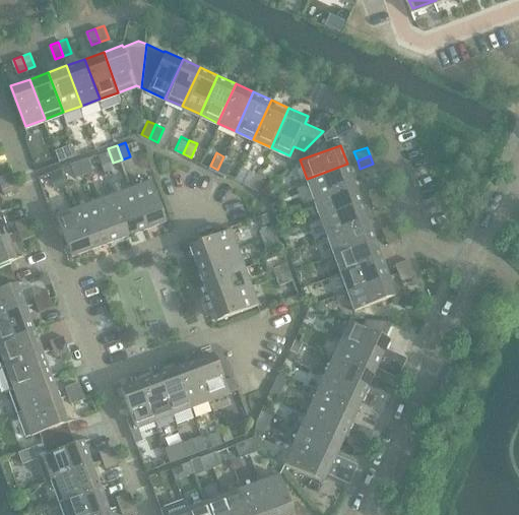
[(88,156),(80,159),(85,173),(93,170),(88,156)]
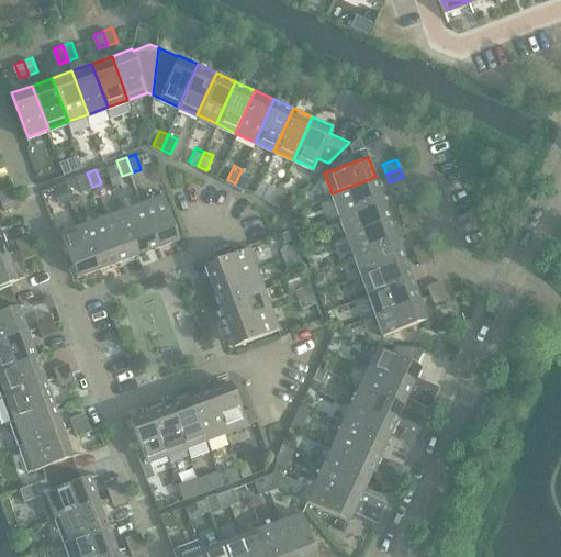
[(250,173),(242,169),(235,184),(244,187),(250,173)]
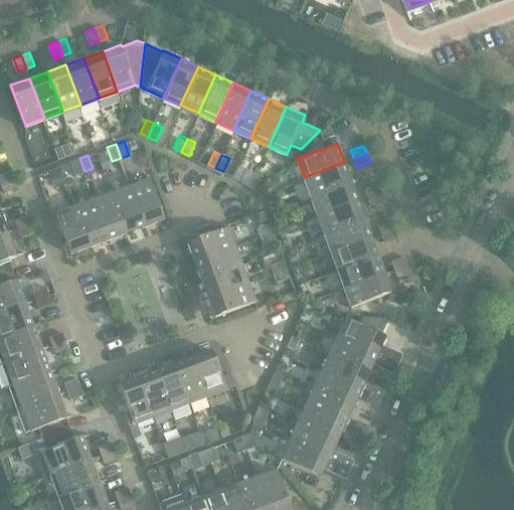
[(75,174),(84,171),(79,158),(70,161),(75,174)]
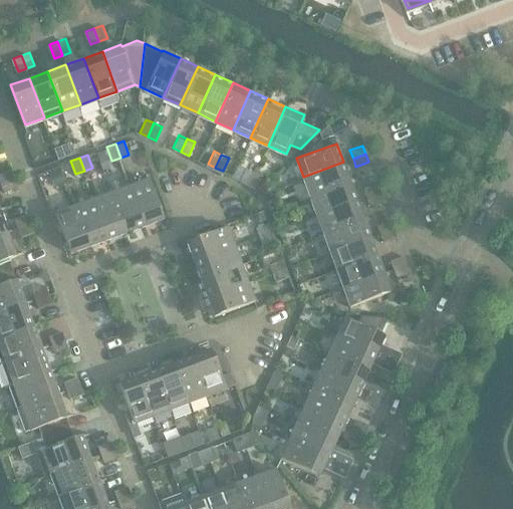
[(349,181),(343,162),(303,177),(310,195),(349,181)]
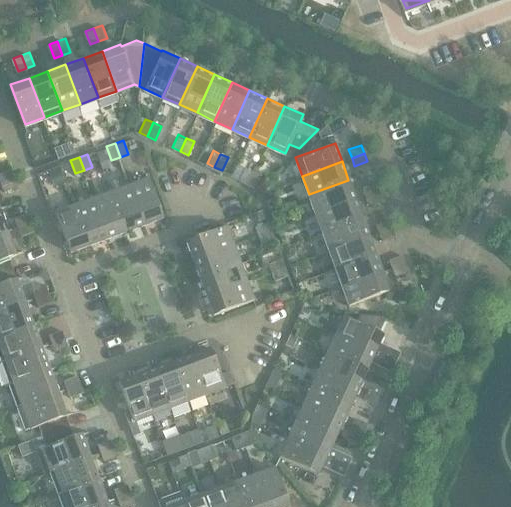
[(0,170),(0,176),(1,180),(15,175),(12,166),(0,170)]
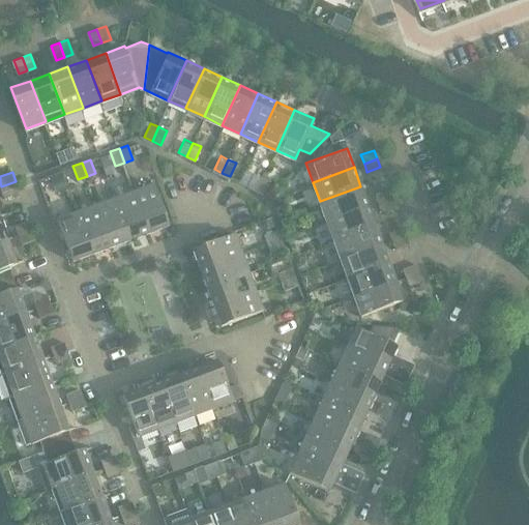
[(257,188),(262,175),(255,172),(248,184),(257,188)]
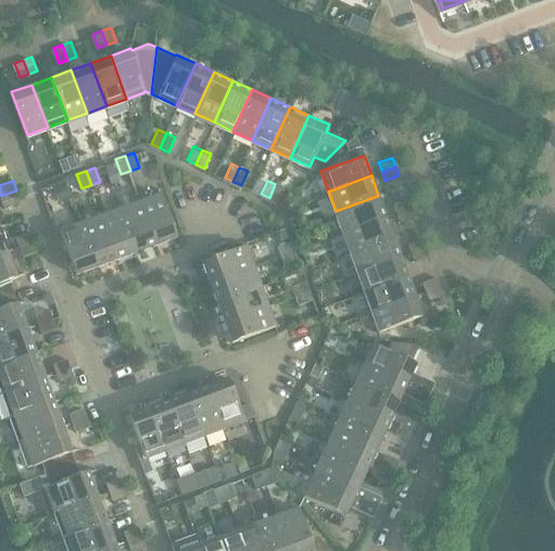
[(60,196),(55,182),(46,185),(51,199),(60,196)]
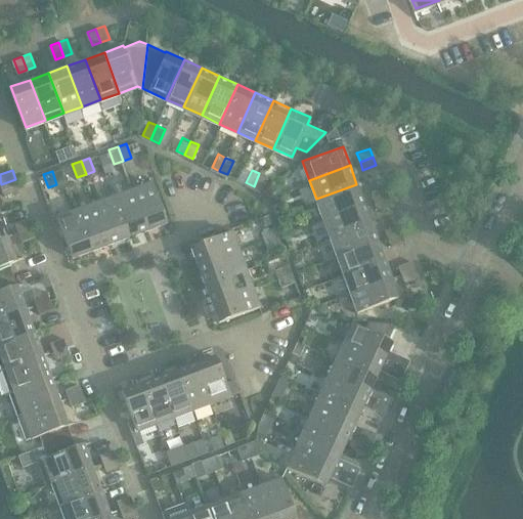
[(268,177),(259,173),(254,186),(262,190),(268,177)]
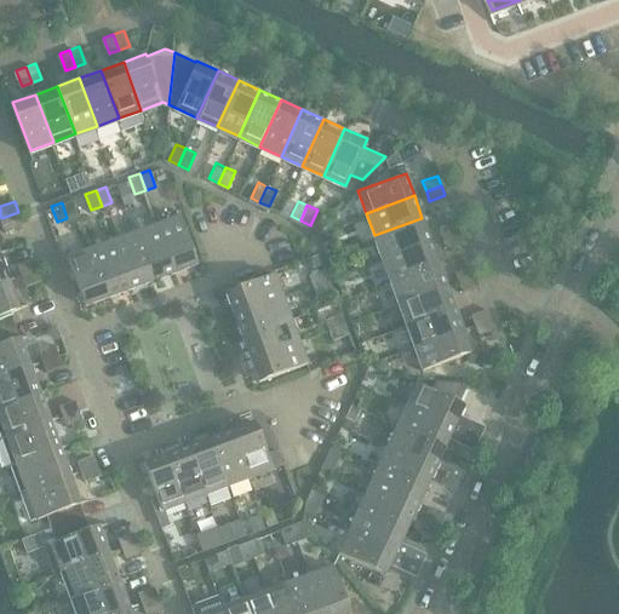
[(22,222),(18,212),(1,218),(6,228),(22,222)]
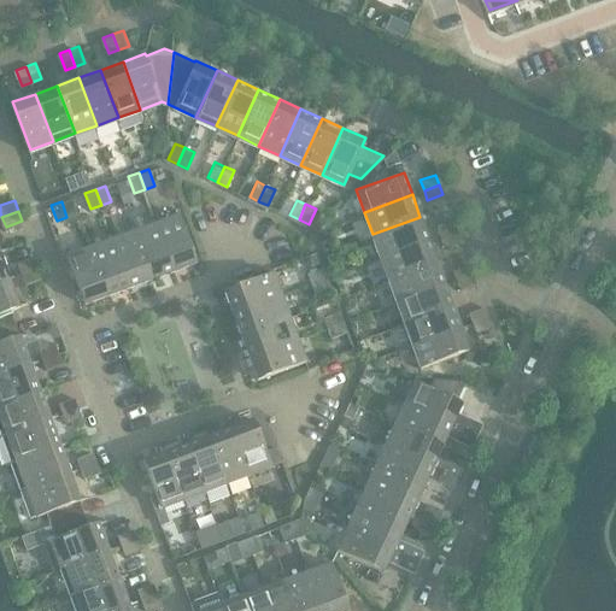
[(157,221),(175,268),(197,260),(179,212),(157,221)]
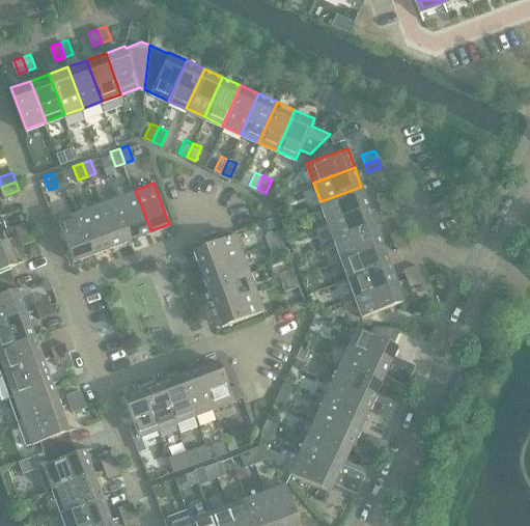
[(367,204),(361,187),(321,201),(327,220),(367,204)]
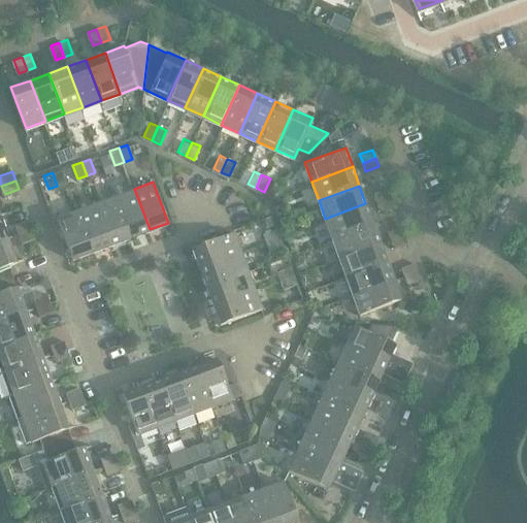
[(372,190),(375,199),(389,195),(386,186),(372,190)]
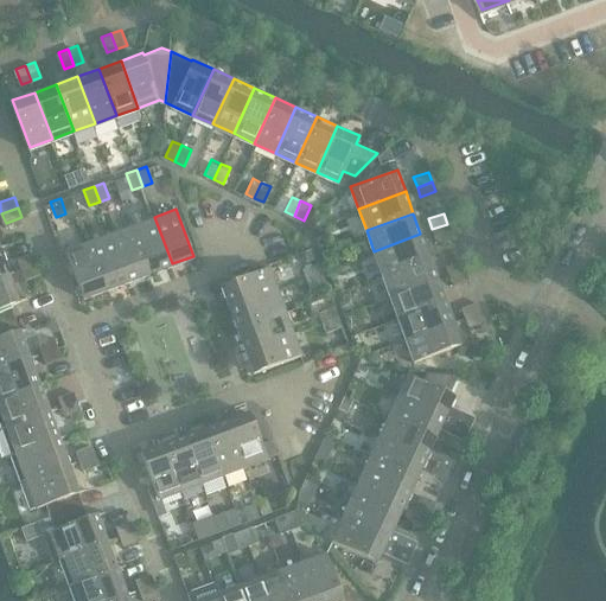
[(151,272),(172,263),(154,217),(133,225),(151,272)]
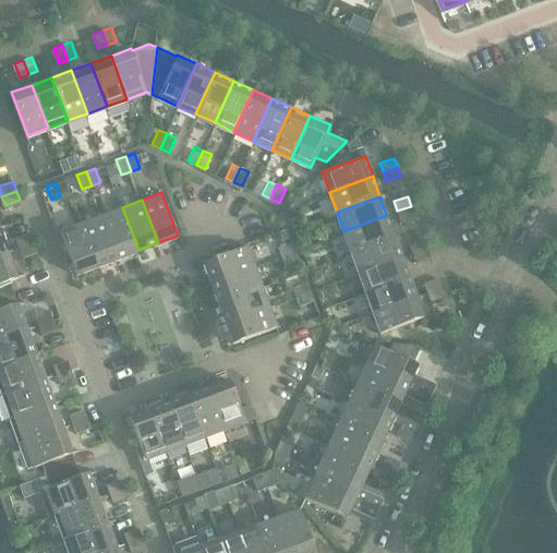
[(414,215),(411,206),(397,211),(400,220),(414,215)]
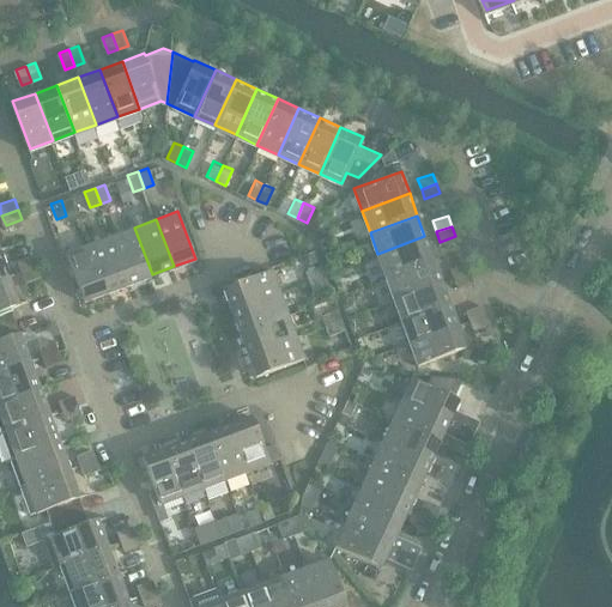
[(152,274),(134,228),(113,236),(131,283),(152,274)]
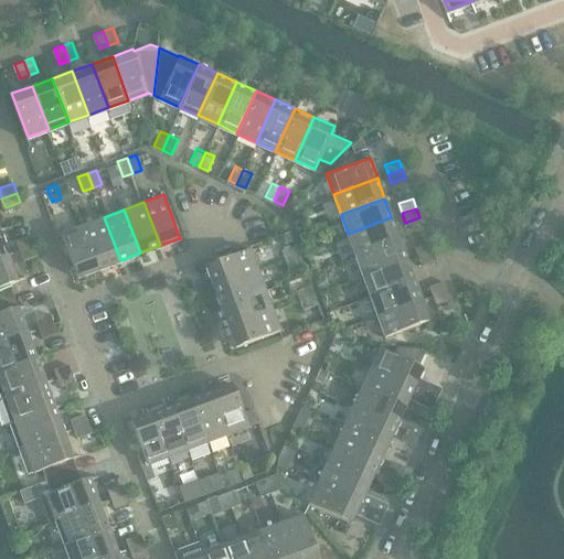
[(100,268),(120,260),(104,217),(84,224),(100,268)]
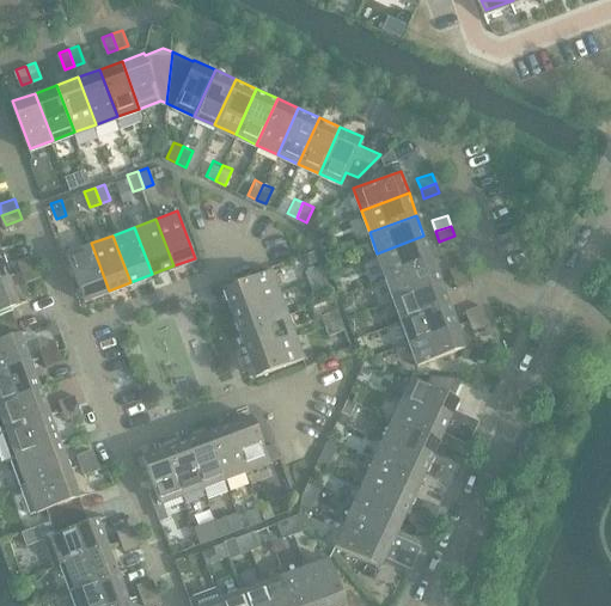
[(432,257),(423,236),(377,253),(385,275),(432,257)]
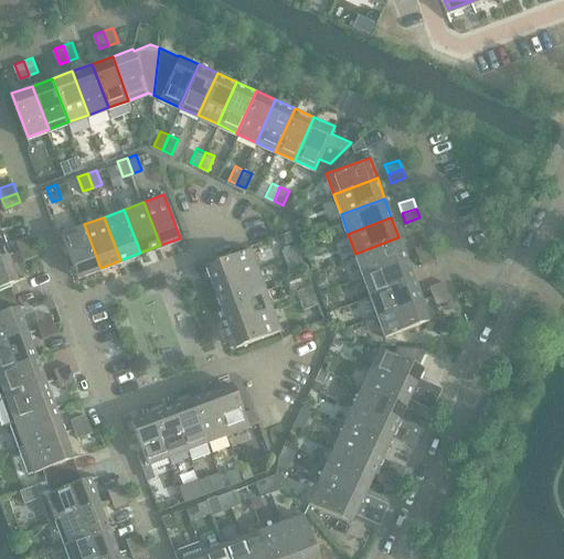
[(80,276),(100,268),(84,224),(63,233),(80,276)]
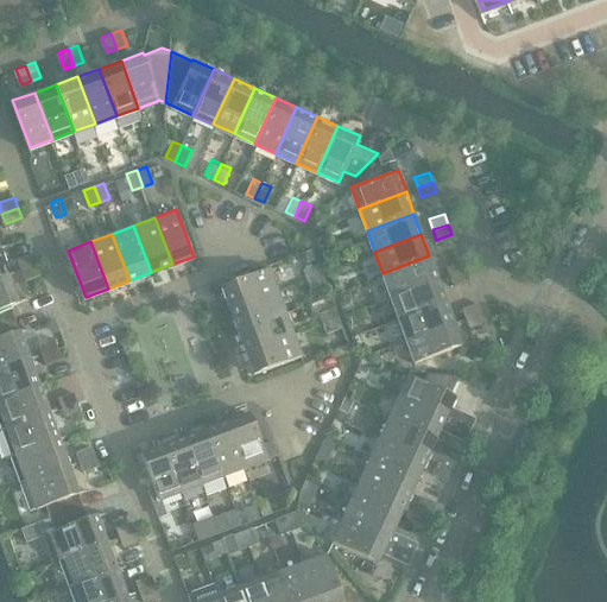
[(0,276),(11,272),(0,246),(0,245),(0,276)]
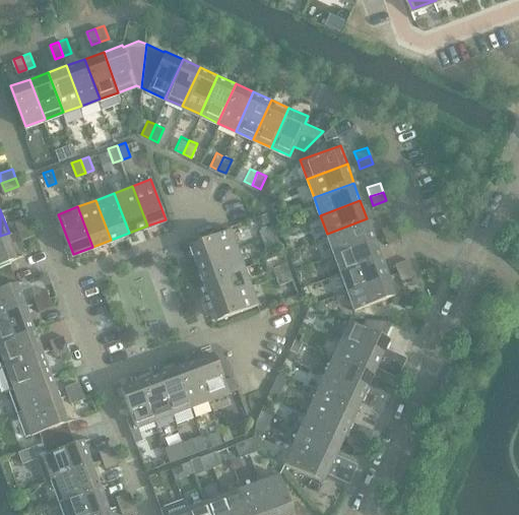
[(15,220),(18,229),(33,223),(28,214),(15,220)]
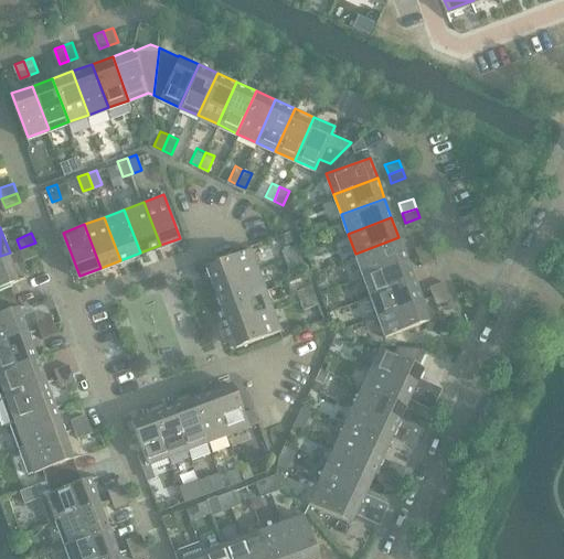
[(406,258),(398,237),(355,254),(362,273),(406,258)]
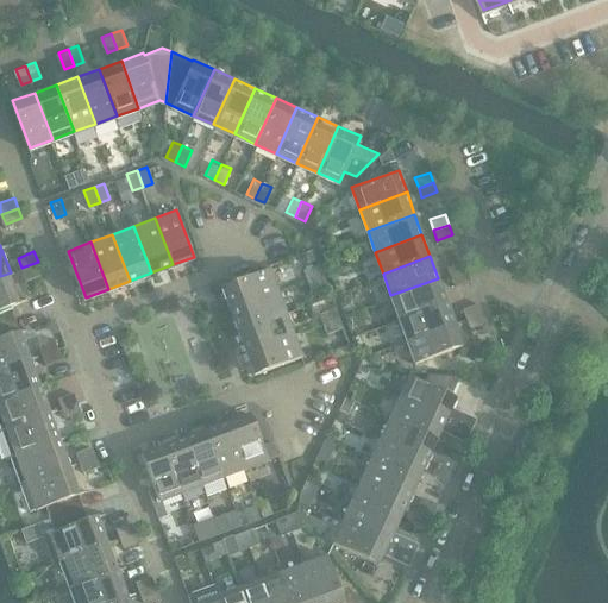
[(446,263),(450,274),(465,268),(462,258),(446,263)]
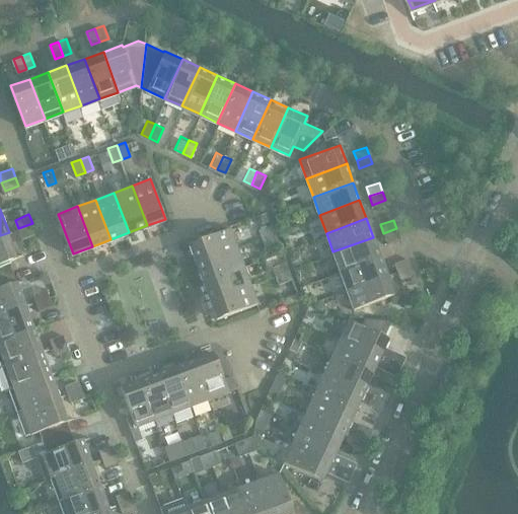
[(34,231),(32,223),(18,228),(21,236),(34,231)]
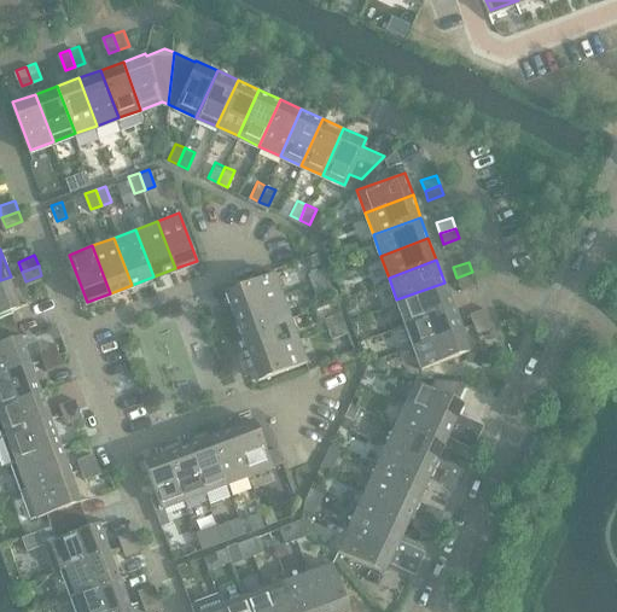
[(309,272),(313,281),(329,277),(325,266),(309,272)]
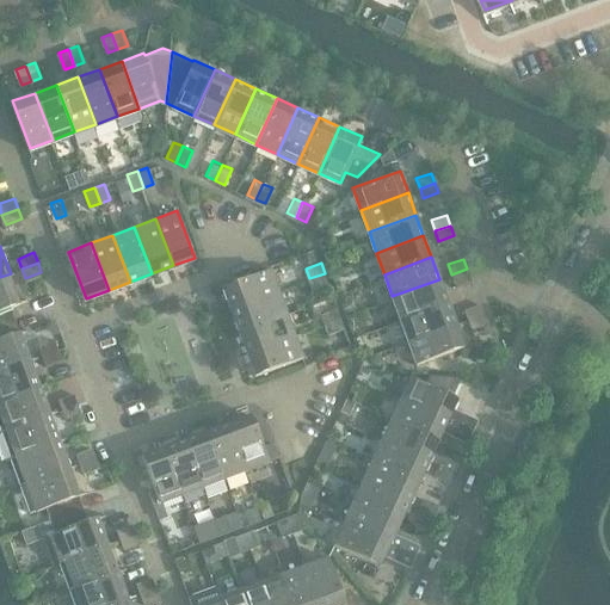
[(223,285),(232,308),(279,290),(271,267),(223,285)]
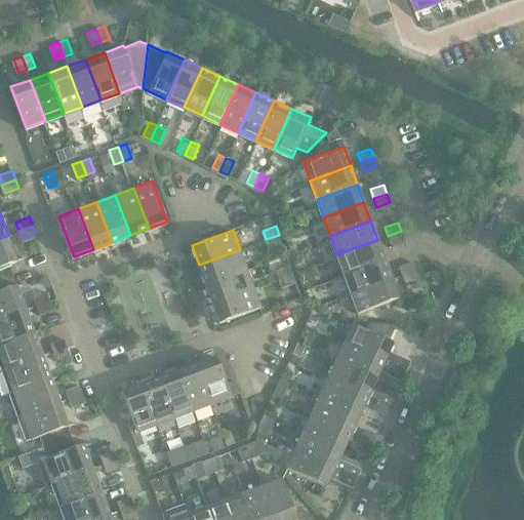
[(404,239),(401,231),(388,236),(390,244),(404,239)]
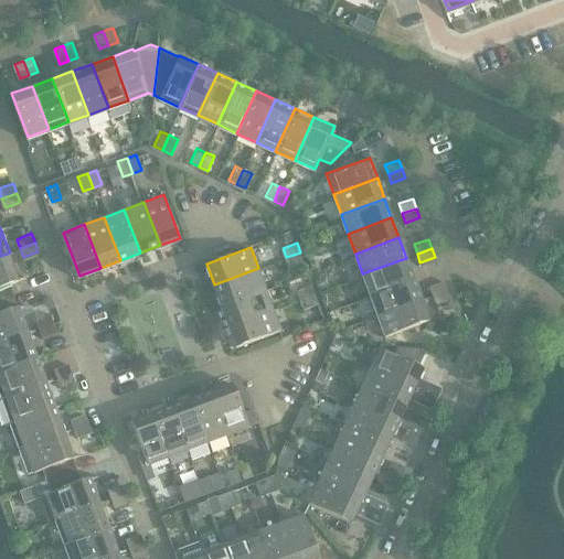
[(19,279),(10,253),(0,256),(0,298),(14,292),(11,282),(19,279)]
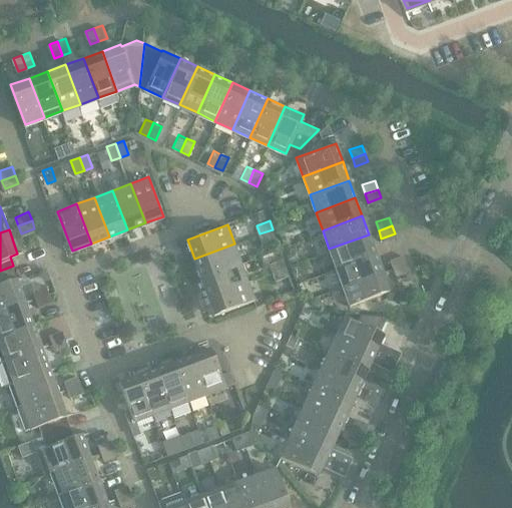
[(276,237),(273,229),(260,233),(263,241),(276,237)]
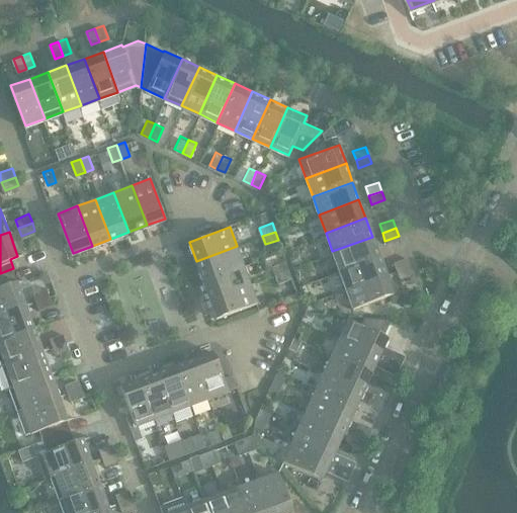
[(378,255),(372,237),(332,251),(339,269),(378,255)]
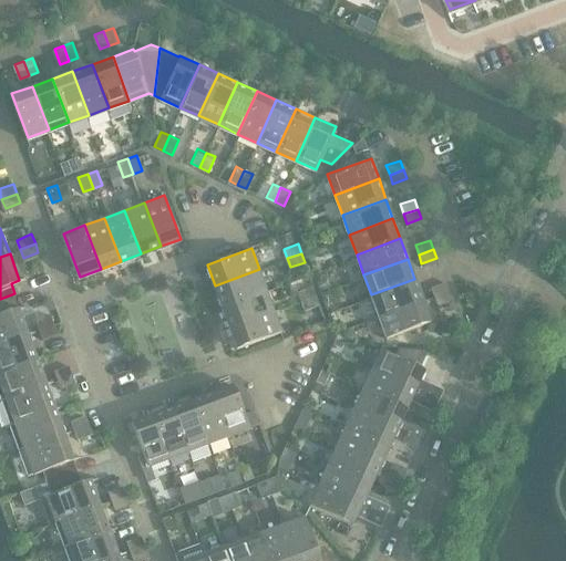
[(266,289),(259,269),(215,286),(223,305),(266,289)]
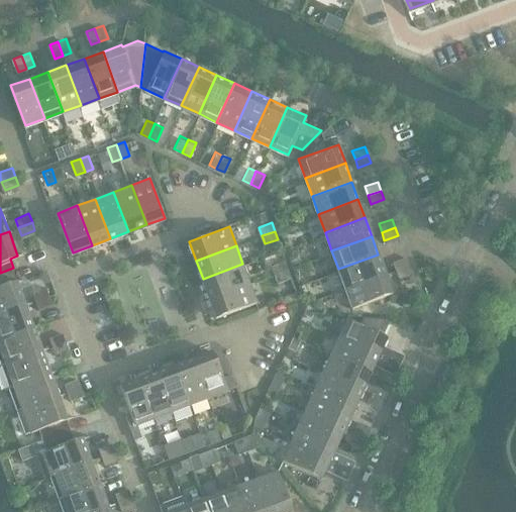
[(385,273),(378,254),(338,269),(344,287),(385,273)]
